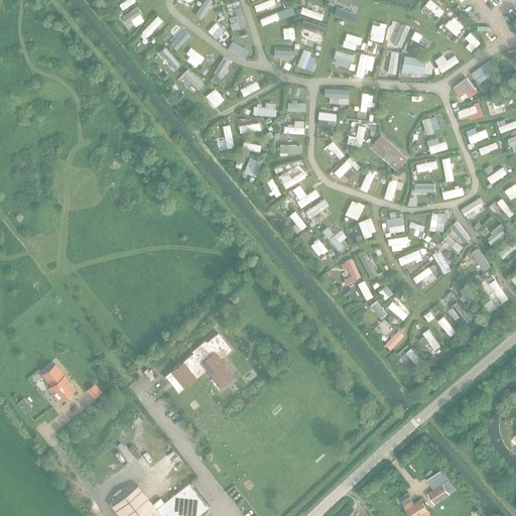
[(402,66),(402,70),(403,71),(407,72),(408,72),(422,74),(422,72),(424,66),(431,67),(432,67),(429,60),(425,59),(405,56),(403,65),(402,66)]
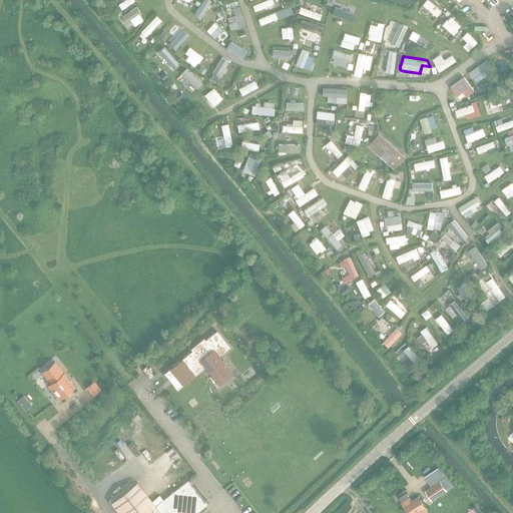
[(378,133),(368,145),(384,160),(394,169),(405,156),(395,148),(378,133)]
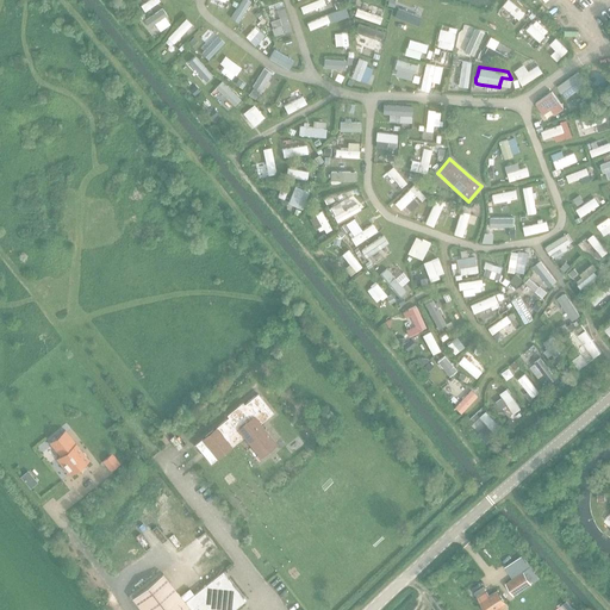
[(260,424),(273,412),(257,393),(244,404),(242,403),(226,415),(229,417),(195,444),(211,464),(244,436),(260,456),(277,443),(260,424)]
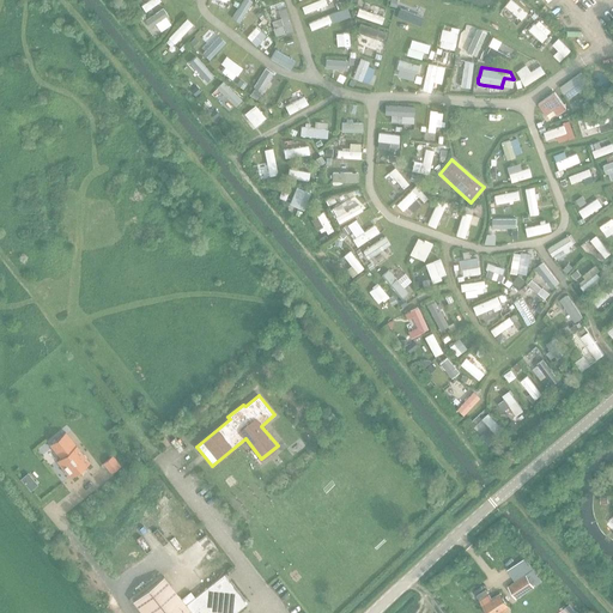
[(60,457),(56,461),(70,477),(89,461),(67,435),(52,447),(60,457)]
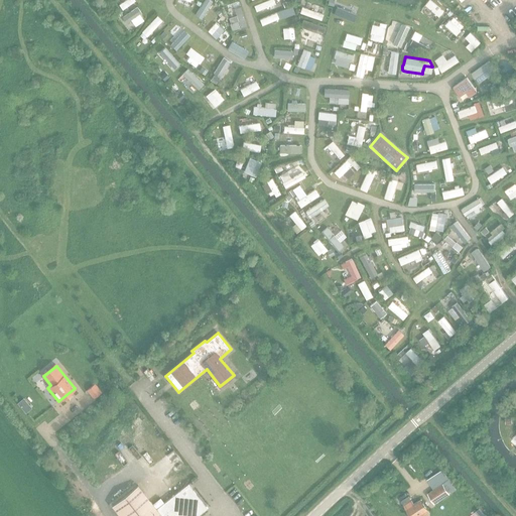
[(197,515),(208,508),(187,484),(156,509),(137,485),(112,506),(119,515),(197,515)]
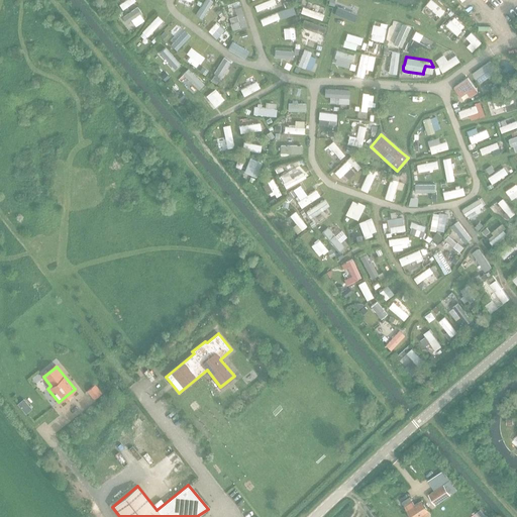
[(428,496),(434,505),(450,495),(443,486),(428,496)]
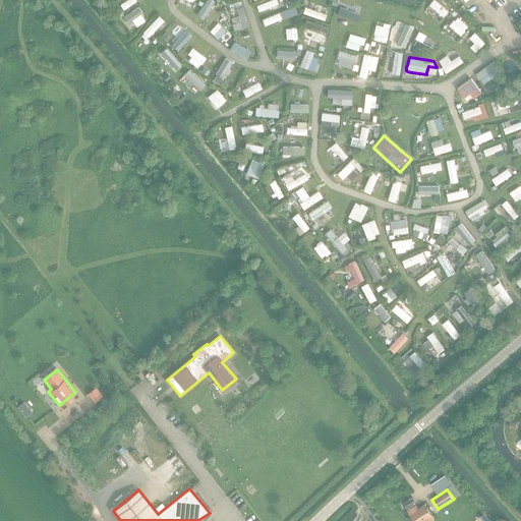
[(411,502),(405,507),(407,511),(414,520),(420,520),(431,514),(424,504),(417,509),(415,506),(414,506),(411,502)]
